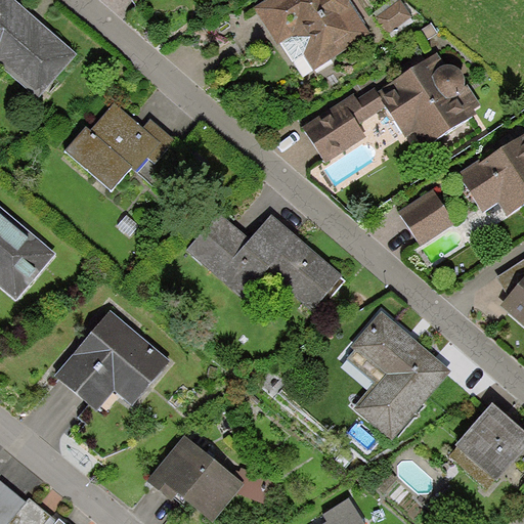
[(78,55),(13,0),(0,0),(0,64),(38,98),(78,55)]
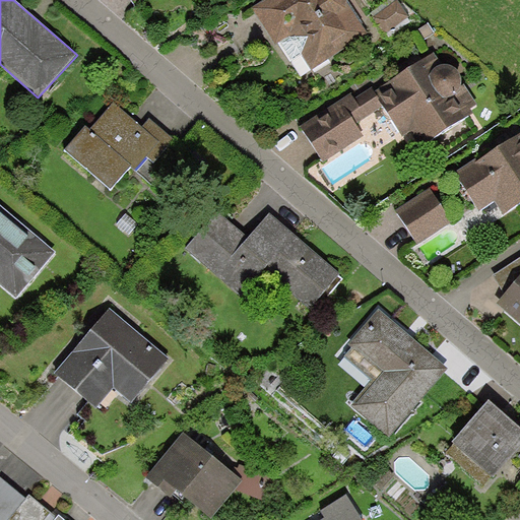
[(369,34),(346,0),(265,0),(252,9),(275,45),(279,43),(302,78),(369,34)]
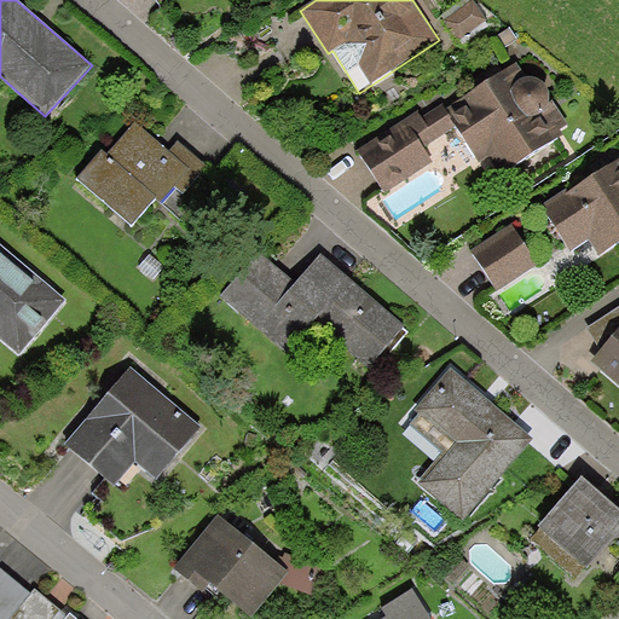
[(489,21),(474,0),(444,21),(457,41),(489,21)]
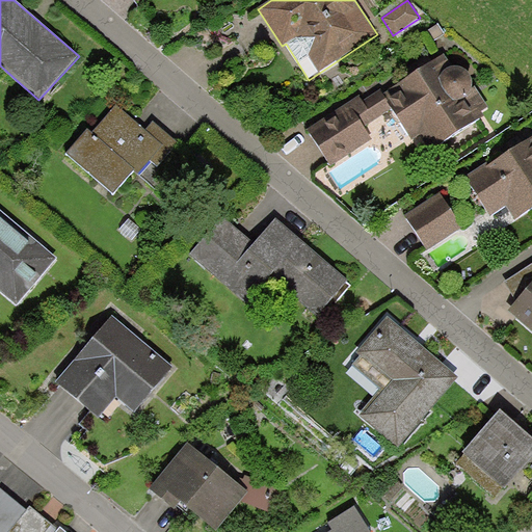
[(453,68),(444,54),(431,61),(428,55),(405,70),(409,77),(383,95),(392,109),(423,158),(484,115),(482,111),(488,107),(476,89),(473,92),(471,90),(472,87),(473,83),(471,80),(470,76),(467,73),(461,70),(457,68),(453,68)]
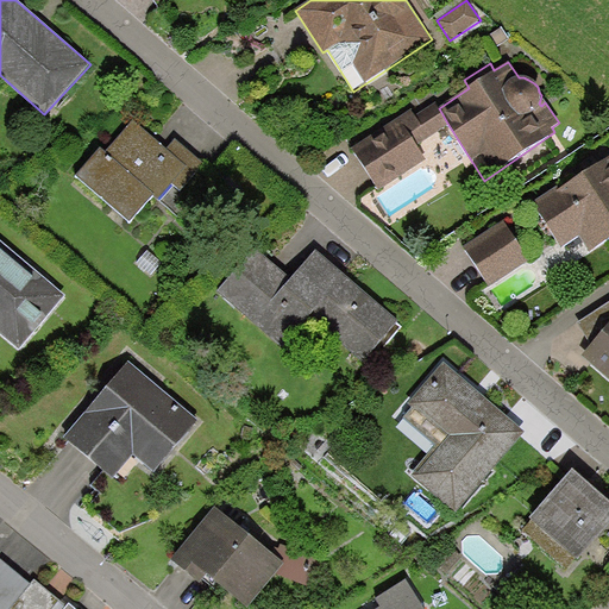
[(439,108),(435,104),(415,117),(412,111),(351,149),(378,190),(426,161),(416,145),(449,125),(439,108)]
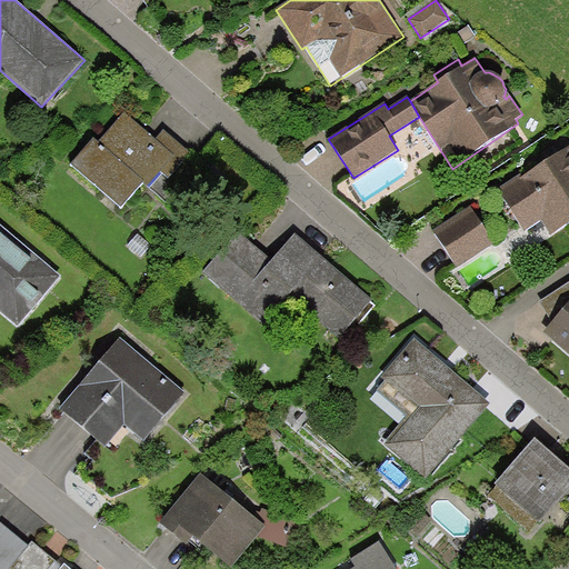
[(156,140),(125,112),(98,142),(93,138),(71,165),(120,208),(143,182),(148,187),(173,156),(156,140)]
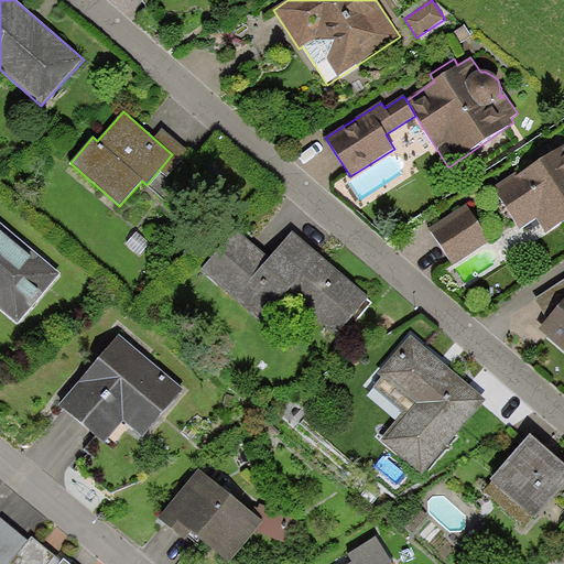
[(162,130),(154,139),(172,154),(147,185),(161,197),(196,156),(162,130)]
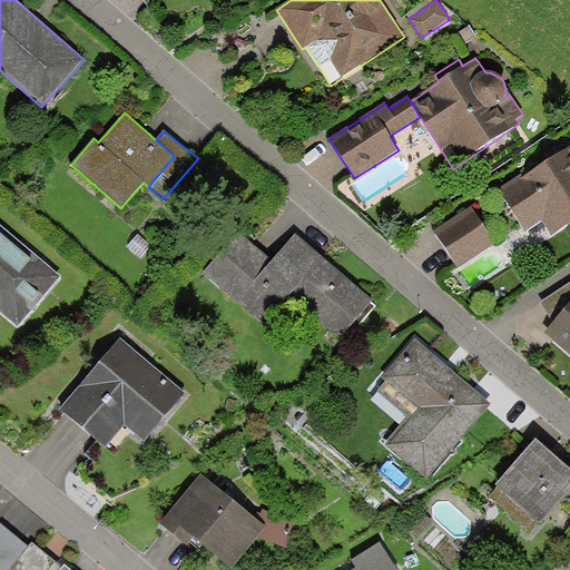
[(569,148),(523,177),(522,175),(499,189),(526,232),(542,222),(551,235),(569,223),(569,148)]
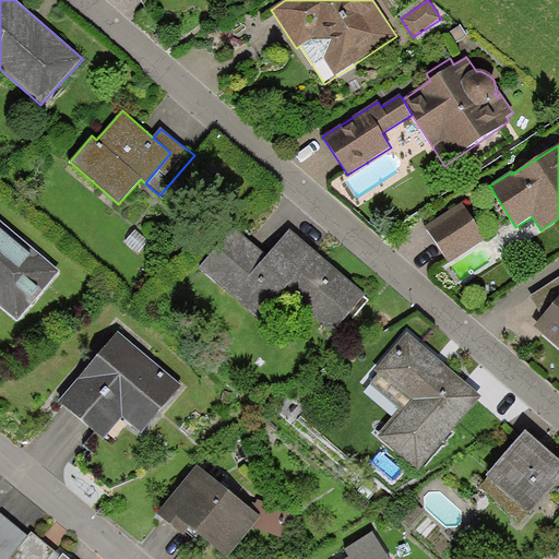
[(486,239),(462,204),(426,227),(450,263),(486,239)]
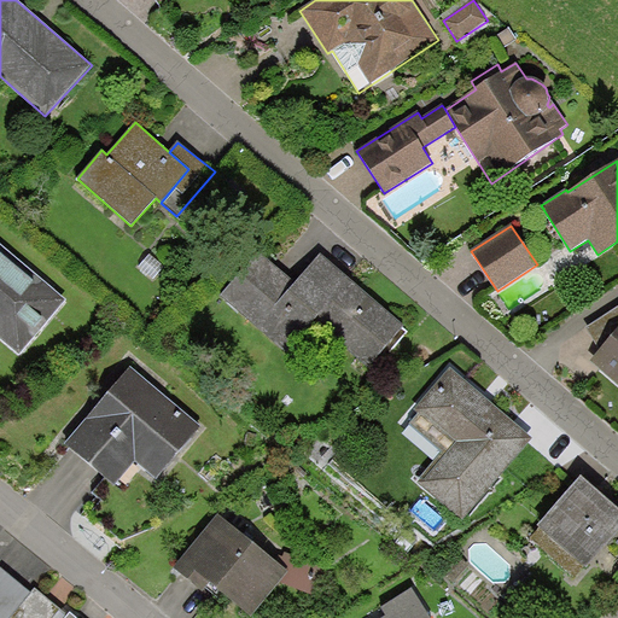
[(0,244),(0,339),(19,357),(66,301),(0,244)]
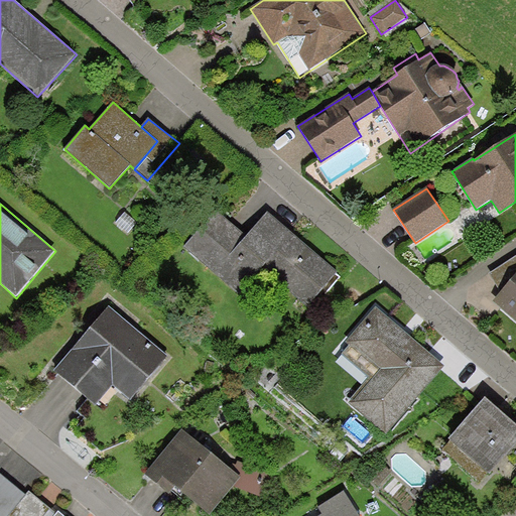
[(247,235),(217,210),(184,247),(215,273),(247,235)]
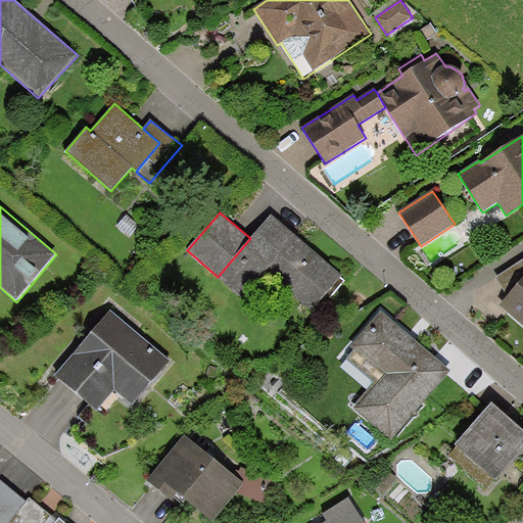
[(342,277),(272,215),(250,238),(218,277),(242,299),(267,272),(312,312),(342,277)]
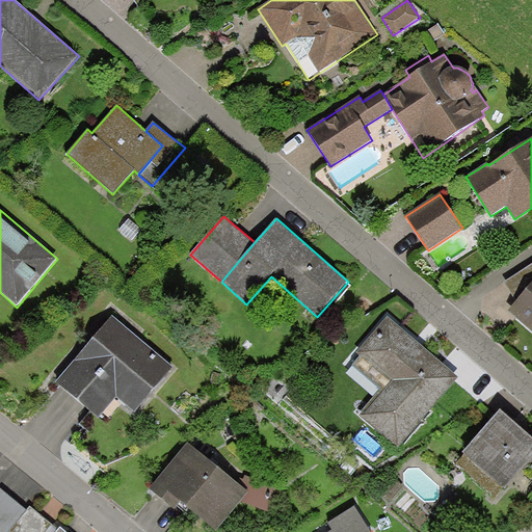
[(531,263),(504,283),(516,302),(531,284),(531,263)]
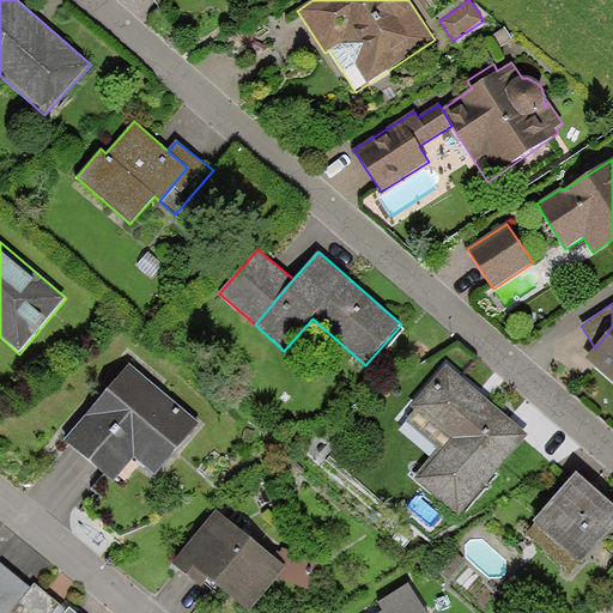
[(612,327),(595,349),(586,359),(612,382),(612,327)]
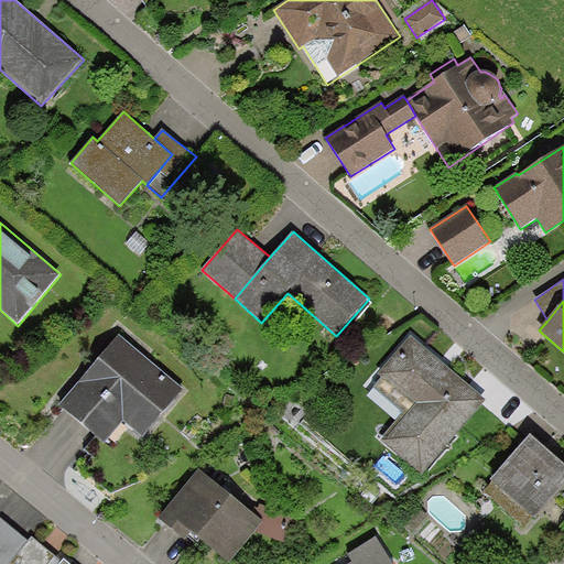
[(184,390),(119,335),(60,405),(105,444),(123,421),(143,437),(184,390)]
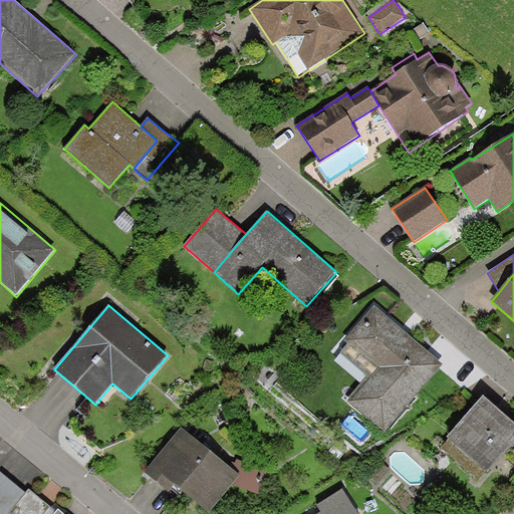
[(444,364),(373,306),(344,341),(347,344),(340,352),(369,376),(348,403),(386,434),(444,364)]
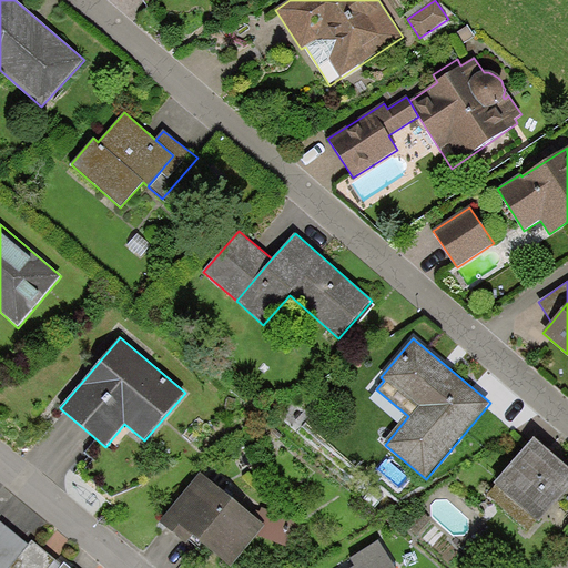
[(567,468),(534,438),(494,484),(539,523),(567,490),(567,468)]
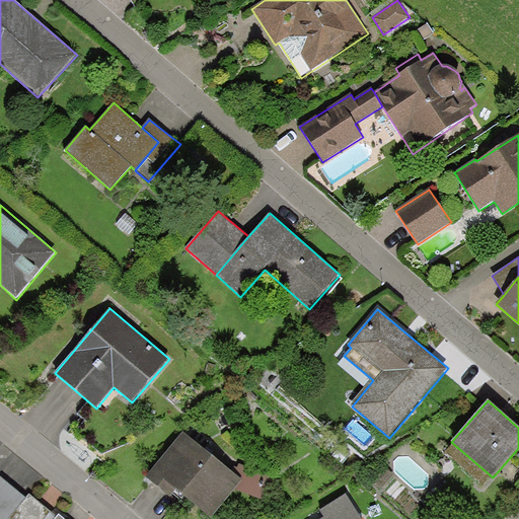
[(231,471),(182,433),(146,478),(170,498),(175,491),(211,518),(234,490),(242,479),(231,471)]
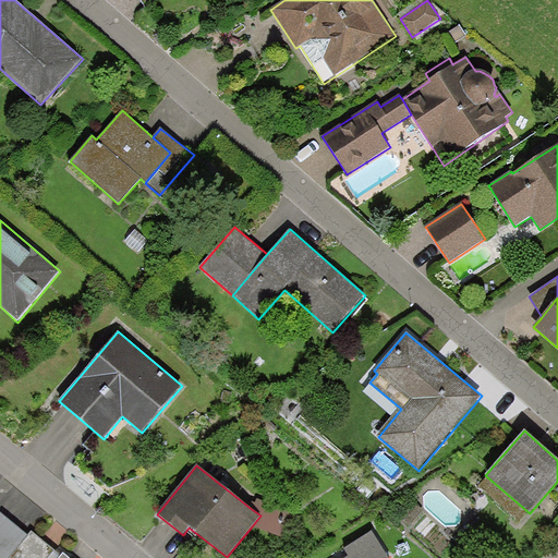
[(251,501),(249,507),(261,516),(252,526),(282,537),(291,512),(257,499),(255,502),(251,501)]
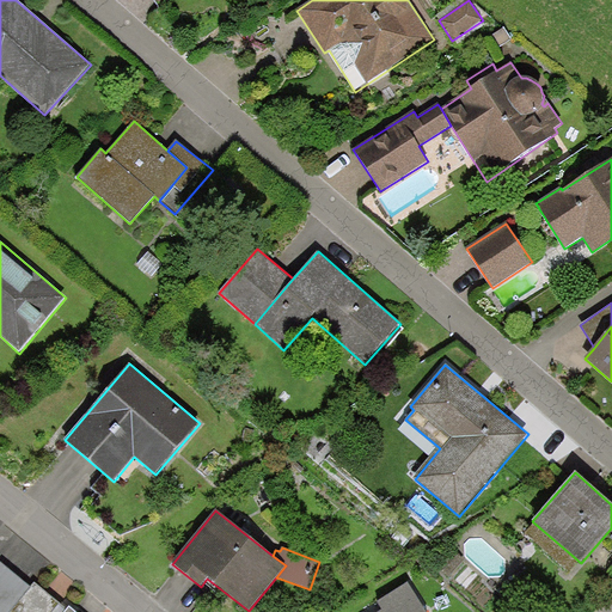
[(0,556),(1,555),(0,554),(0,611),(11,611),(31,588),(0,561),(0,556)]
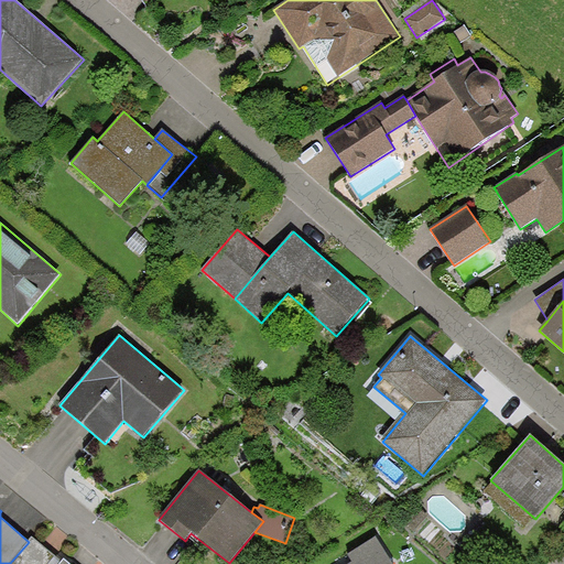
[(392,563),(376,537),(347,555),(353,563),(349,563),(392,563)]
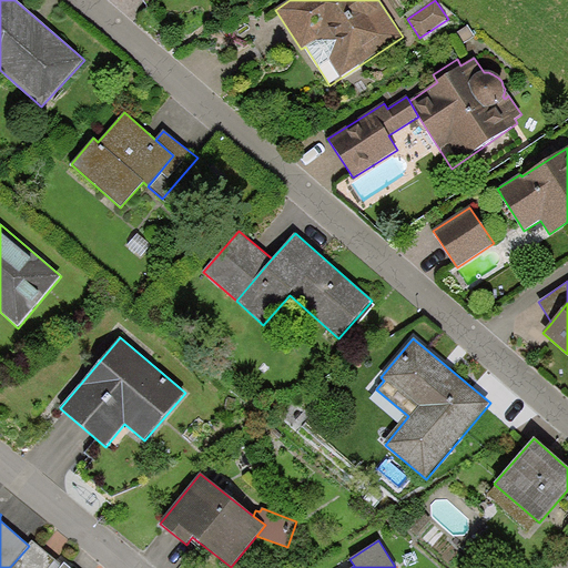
[(60,567),(62,566),(32,541),(29,546),(10,567),(60,567)]
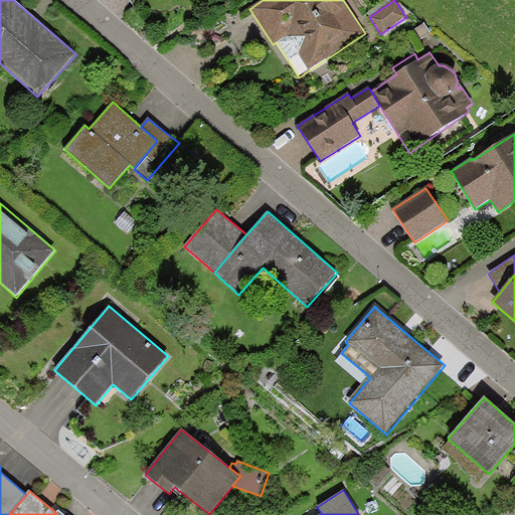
All buildings are outlined.
